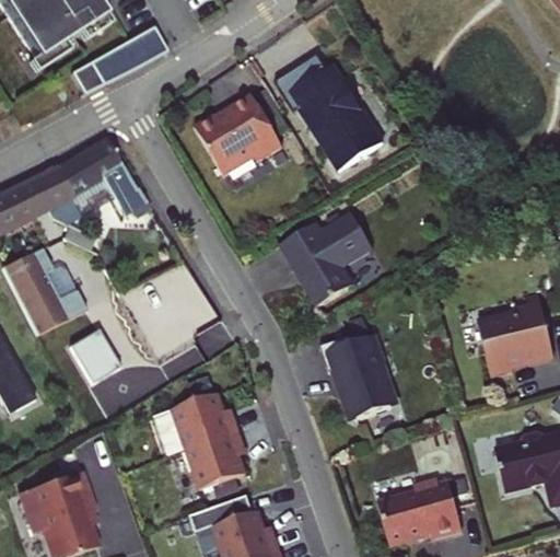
[(0,0),(0,2),(38,62),(107,19),(94,0),(0,0)]
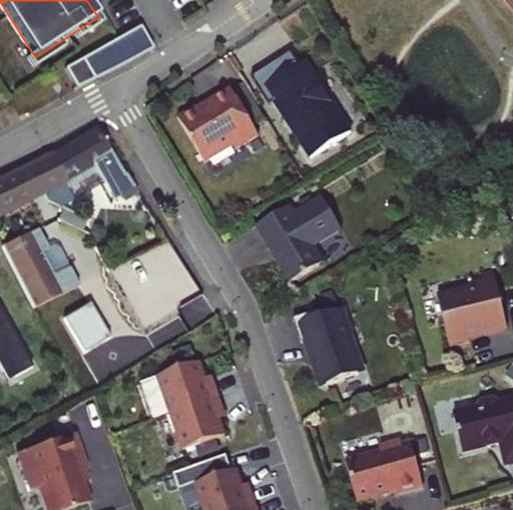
[(117,36),(64,63),(76,86),(152,45),(139,23),(117,36)]
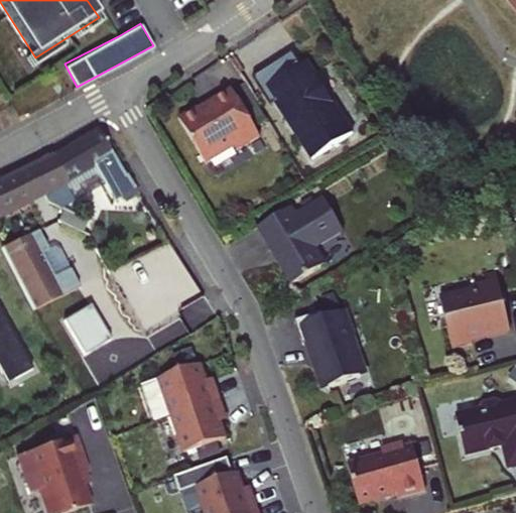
[(276,98),(311,156),(353,131),(315,71),(309,74),(302,61),(294,48),(254,73),(271,101),(276,98)]
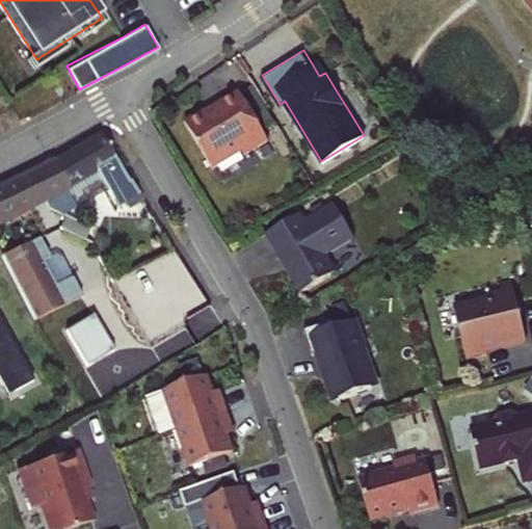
[(319,76),(325,73),(318,60),(312,63),(319,76)]
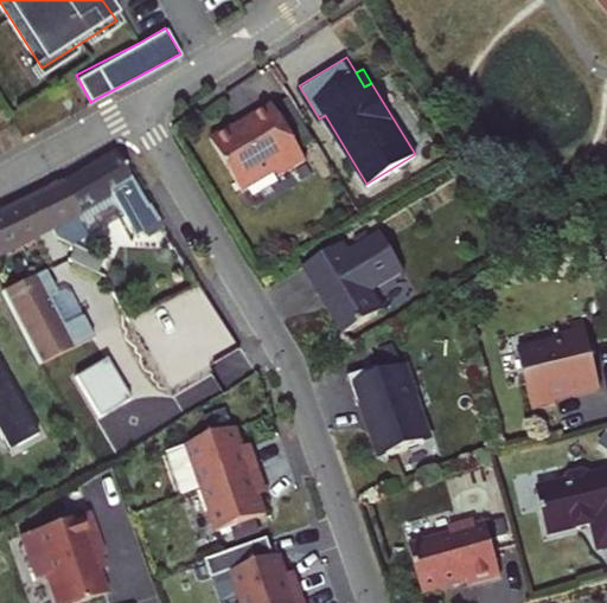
[(243,191),(306,159),(274,106),(247,121),(250,126),(237,134),(231,124),(210,138),(243,191)]
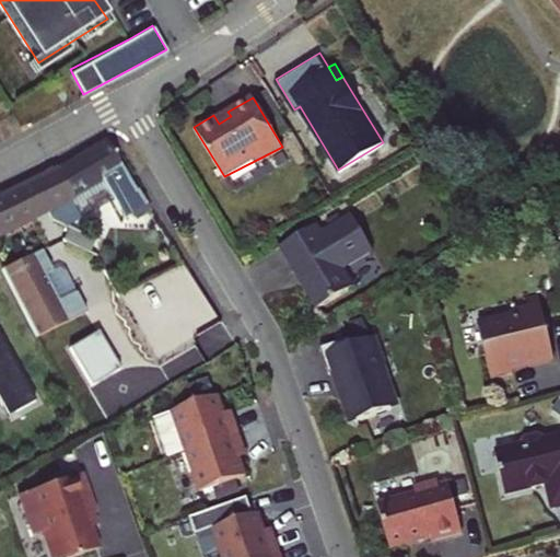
[(0,230),(65,199),(105,176),(109,183),(118,199),(123,198),(129,210),(146,200),(108,137),(0,193),(0,230)]
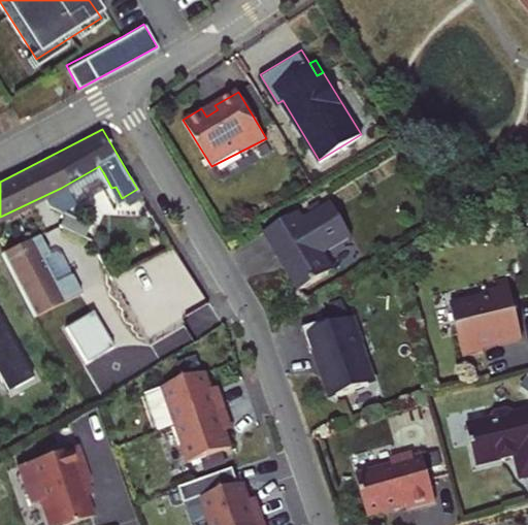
[(99,166),(61,188),(64,195),(103,172),(99,166)]
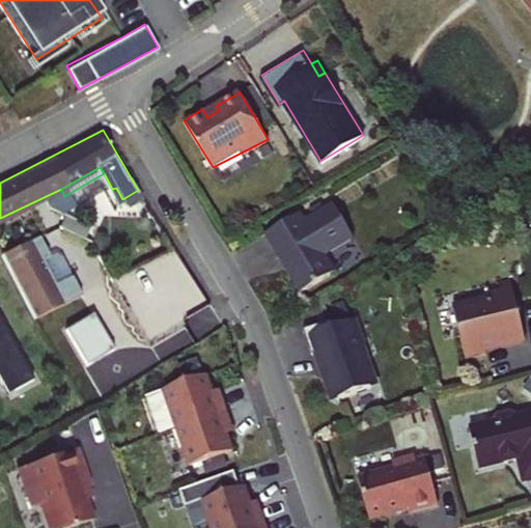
[(287,267),(301,289),(334,271),(324,253),(353,237),(333,203),(304,220),(300,212),(266,231),(280,256),(284,254),(290,265),(287,267)]
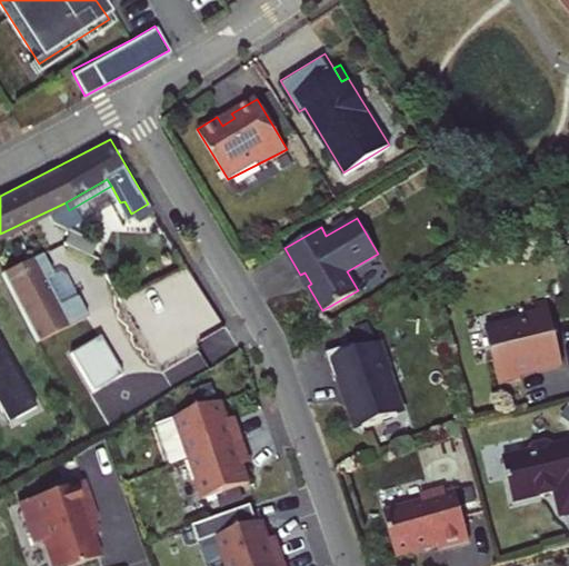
[(3,270),(37,337),(86,315),(76,295),(59,303),(47,278),(55,275),(45,254),(21,261),(3,270)]
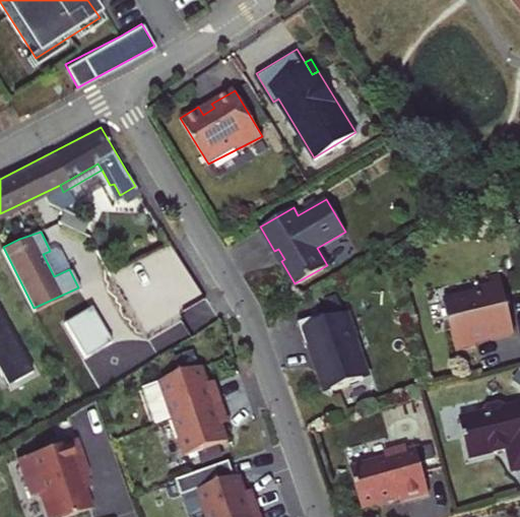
[(444,299),(456,349),(476,344),(475,340),(474,335),(488,332),(489,337),(515,331),(503,278),(475,285),(477,292),(444,299)]
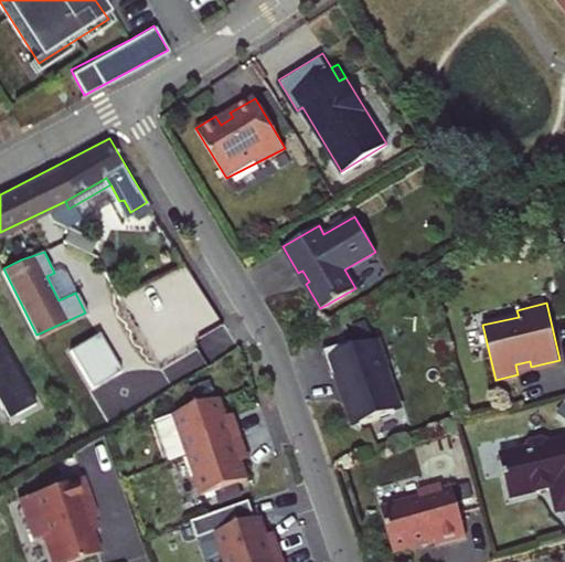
[(351,338),(322,349),(331,375),(337,373),(353,420),(360,423),(394,410),(397,403),(386,370),(388,364),(379,337),(354,346),(351,338)]
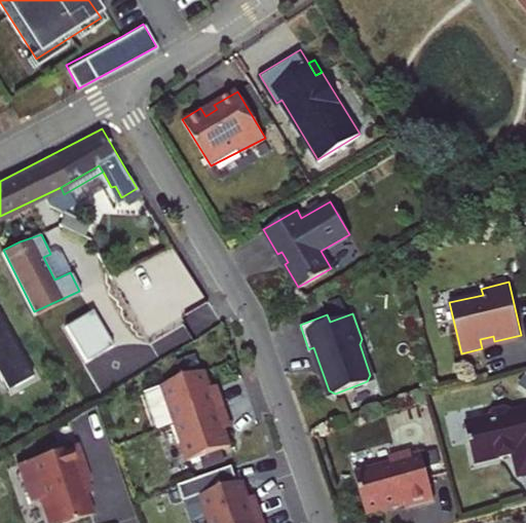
[(0,372),(8,386),(31,373),(0,318),(0,372)]
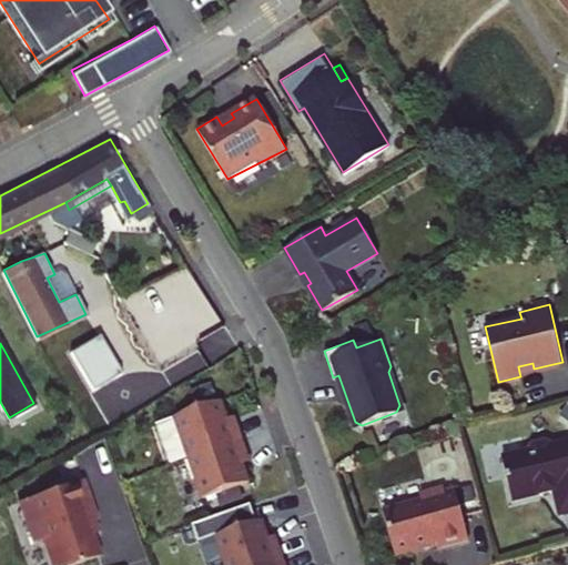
[(189,456),(242,437),(237,422),(230,424),(227,417),(221,400),(174,415),(189,456)]
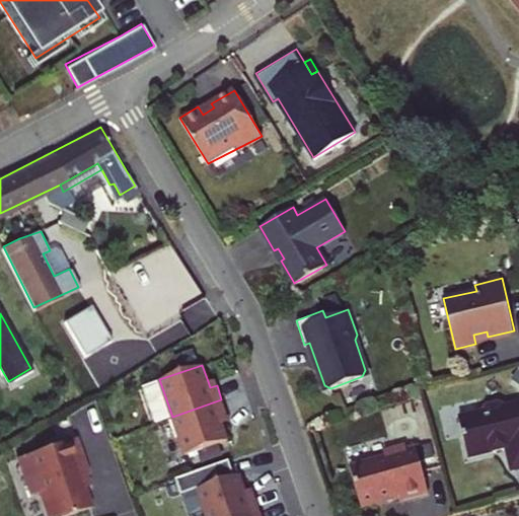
[(210,387),(217,385),(215,379),(208,381),(210,387)]
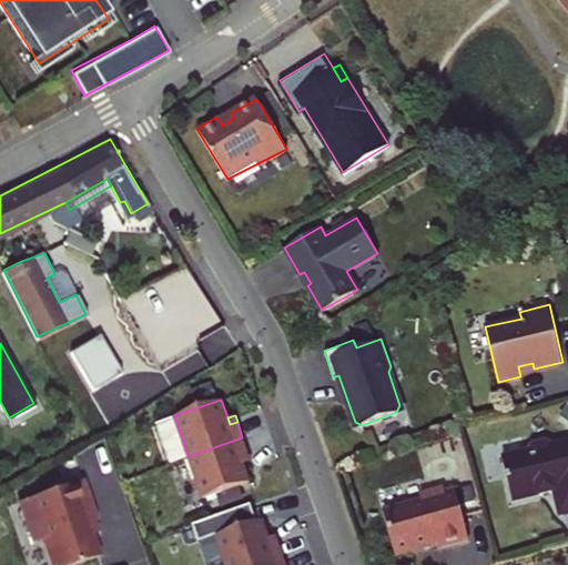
[(247,454),(242,437),(189,456),(202,497),(249,482),(243,463),(241,456),(247,454)]
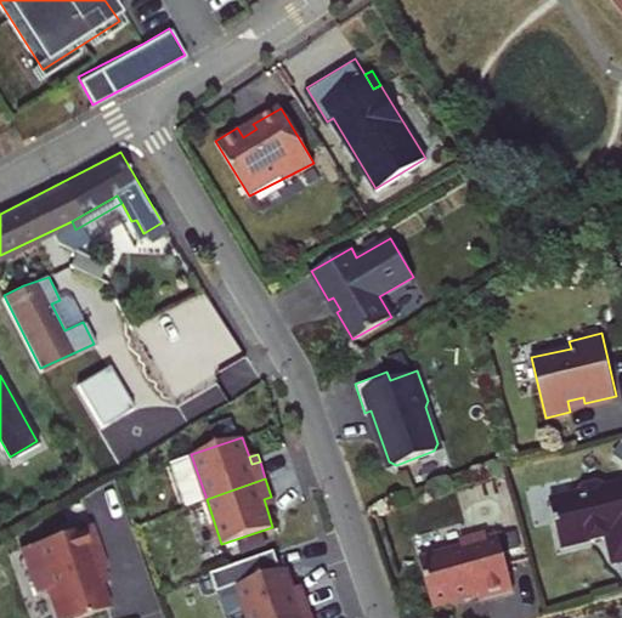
[(549,498),(561,545),(591,538),(608,536),(614,561),(621,559),(621,480),(583,485),(580,491),(549,498)]
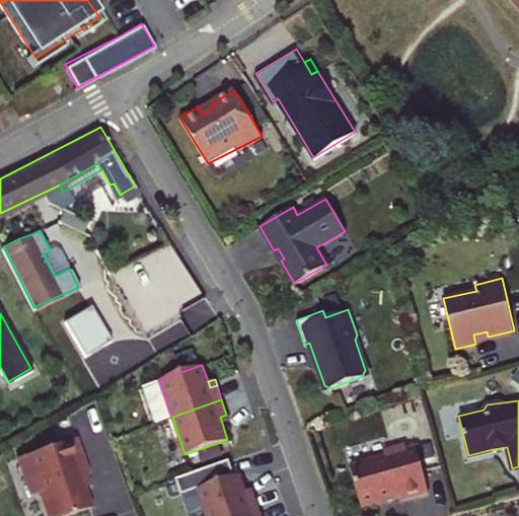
[(228,421),(226,415),(220,417),(222,423),(228,421)]
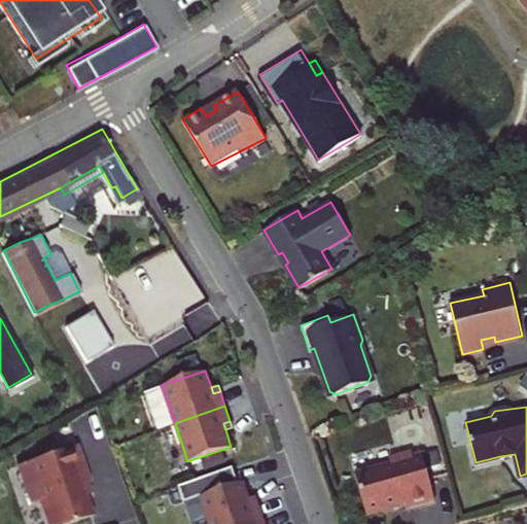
[(90,480),(76,443),(19,463),(32,501),(40,498),(49,523),(62,523),(92,514),(81,483),(90,480)]
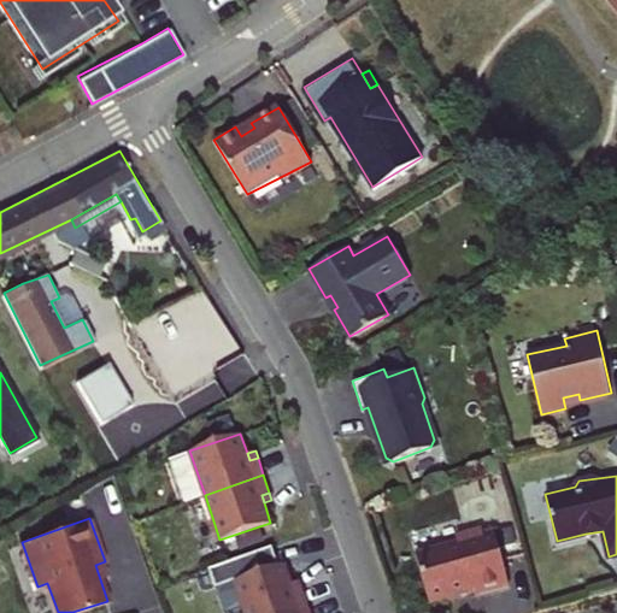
[(475,594),(509,584),(494,530),(462,532),(458,541),(423,550),(418,559),(430,602),(448,596),(452,588),(463,594),(475,594)]
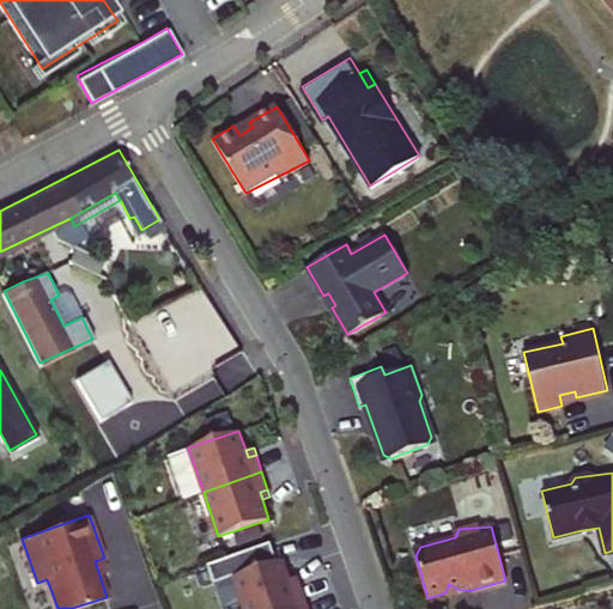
[(290,579),(283,559),(232,577),(243,608),(277,608),(305,600),(299,583),(292,585),(290,579)]
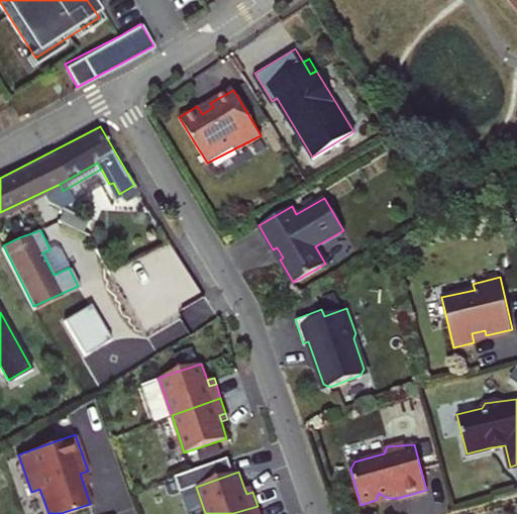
[(252,492),(251,486),(244,489),(246,494),(252,492)]
